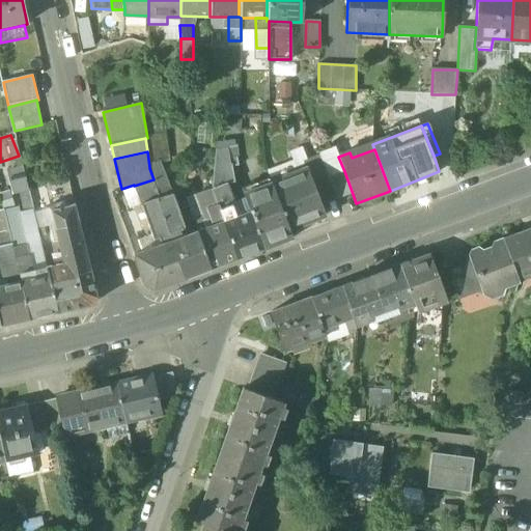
[(328,177),(319,155),(303,161),(306,169),(308,169),(317,195),(333,190),(328,177)]
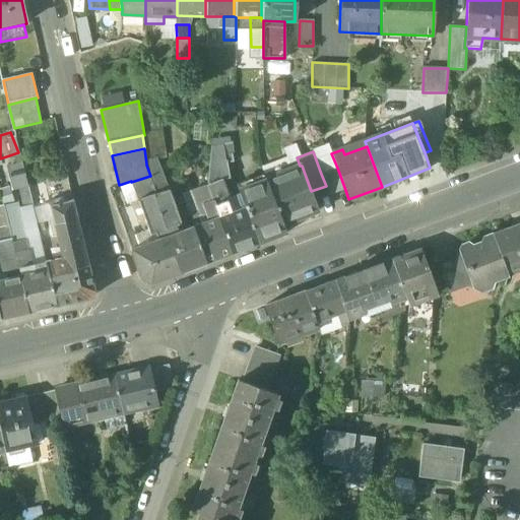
[(181,223),(156,157),(148,160),(148,164),(146,164),(146,165),(150,176),(156,193),(154,194),(170,236),(179,233),(176,225),(181,223)]
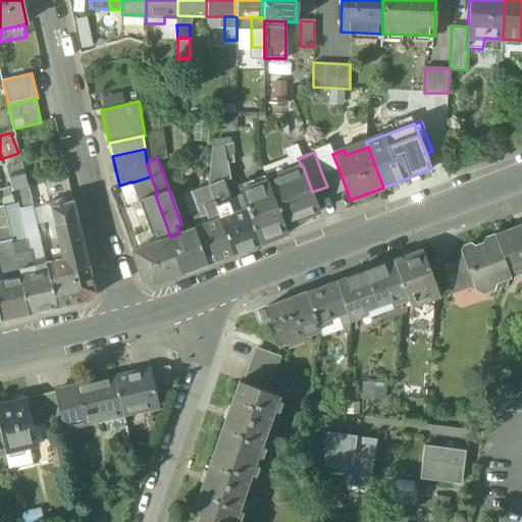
[(16,188),(19,202),(28,201),(20,162),(3,165),(7,190),(16,188)]
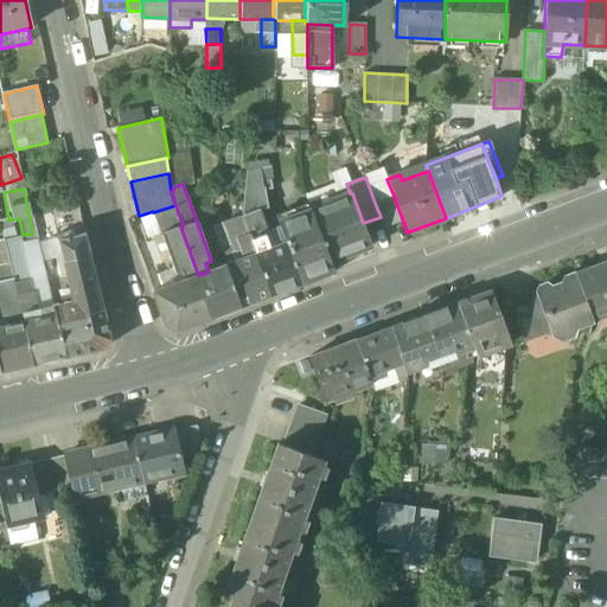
[(350,193),(310,209),(330,262),(372,247),(363,223),(352,193),(350,193)]
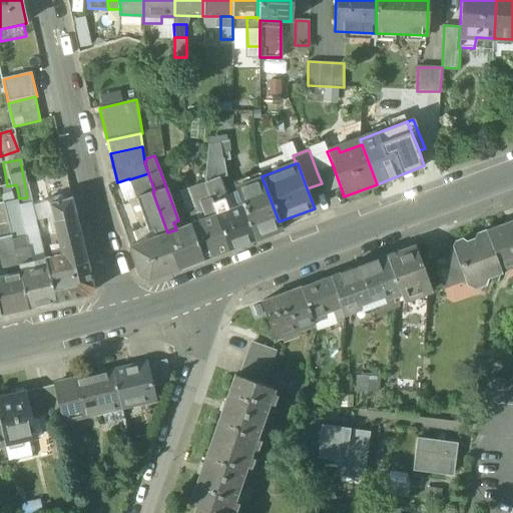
[(333,165),(317,171),(322,183),(325,193),(341,187),(333,165)]
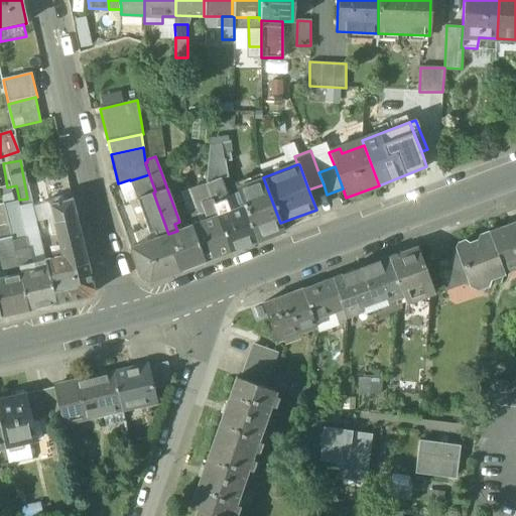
[(149,174),(130,180),(137,199),(153,192),(155,191),(149,174)]
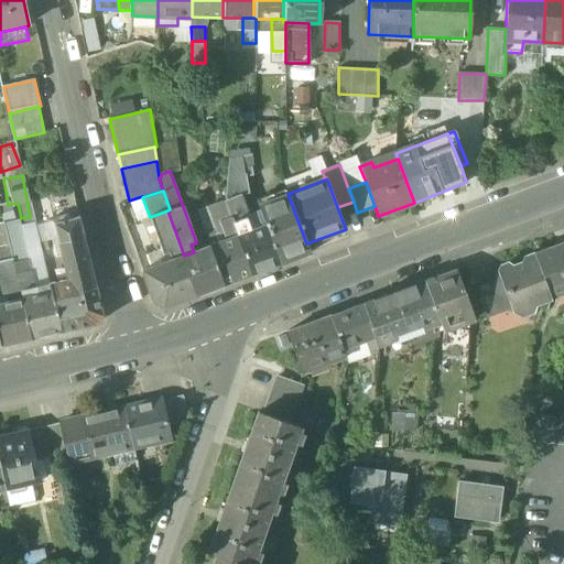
[(288,194),(259,204),(267,225),(281,263),(310,253),(306,243),(288,194)]
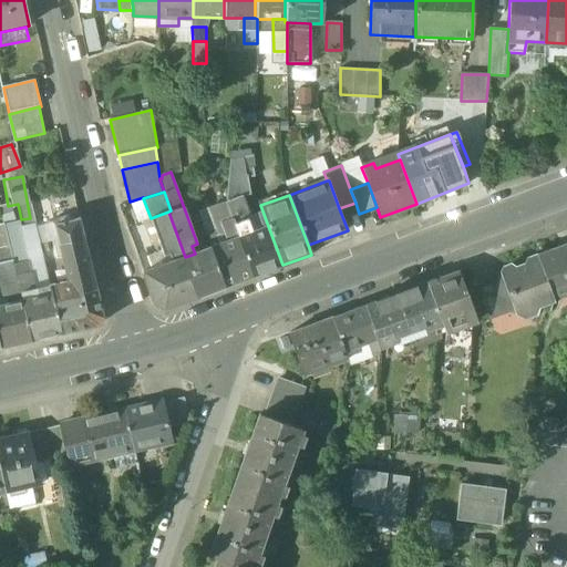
[(241,196),(227,202),(240,237),(250,233),(248,227),(253,225),(241,196)]
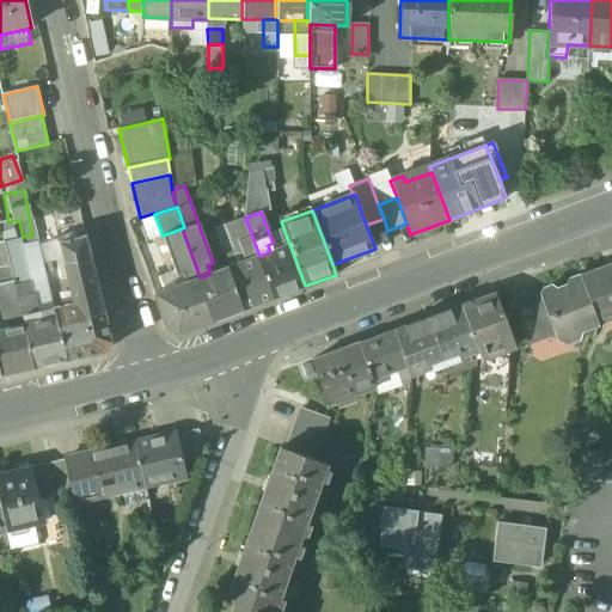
[(232,221),(227,224),(238,252),(246,259),(259,256),(245,218),(232,221)]
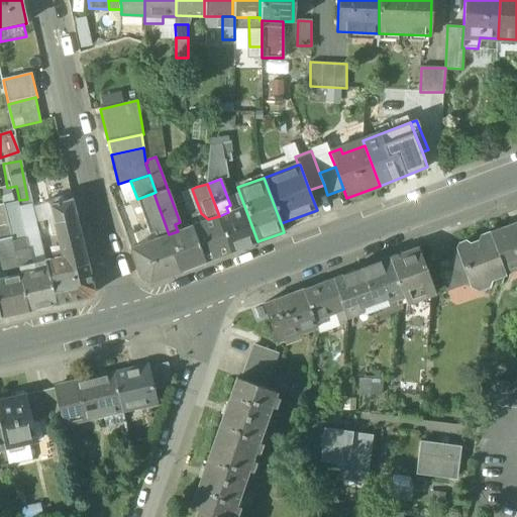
[(153,193),(137,199),(150,233),(156,231),(158,238),(169,234),(153,193)]
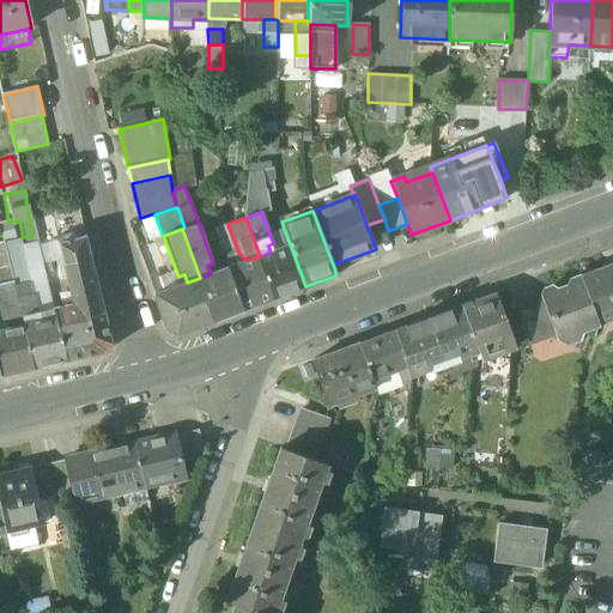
[(86,236),(59,243),(65,265),(91,258),(86,236)]
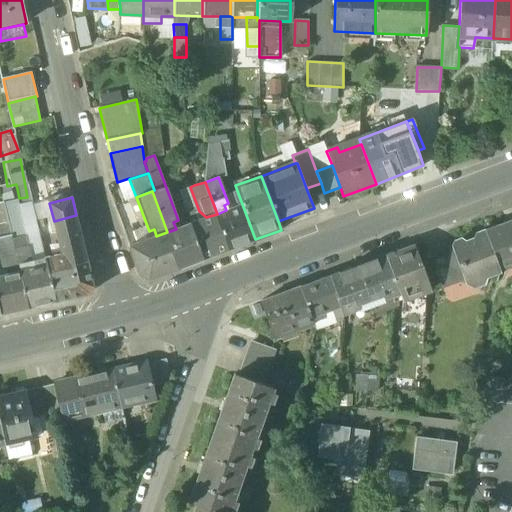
[(25,236),(17,199),(3,203),(10,235),(12,239),(25,236)]
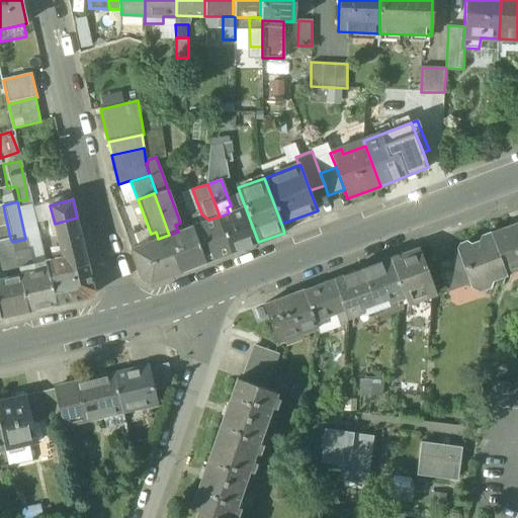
[(229,212),(220,217),(233,252),(258,242),(245,206),(229,212)]
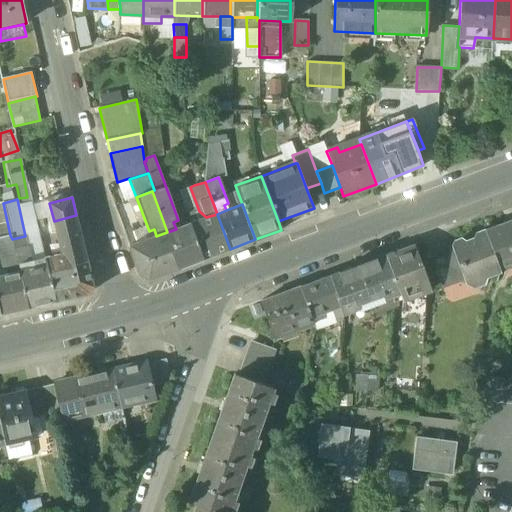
[(206,217),(190,223),(203,259),(230,249),(217,214),(206,217)]
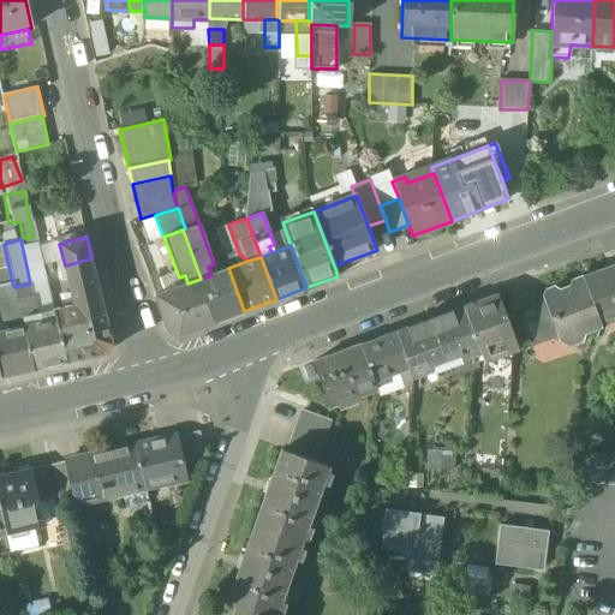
[(91,258),(65,266),(75,304),(54,310),(55,318),(66,362),(106,353),(112,344),(91,258)]
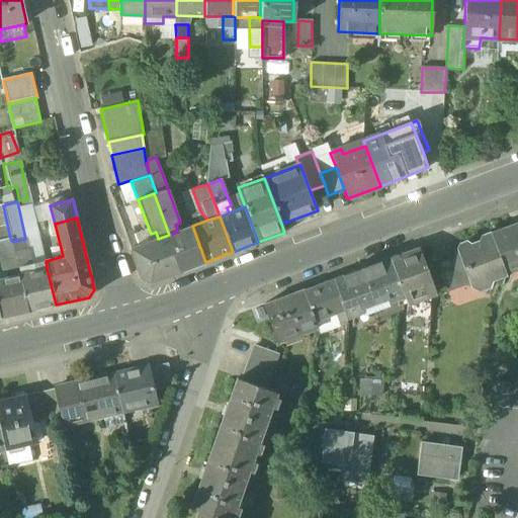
[(517,223),(491,234),(505,272),(517,267),(517,223)]
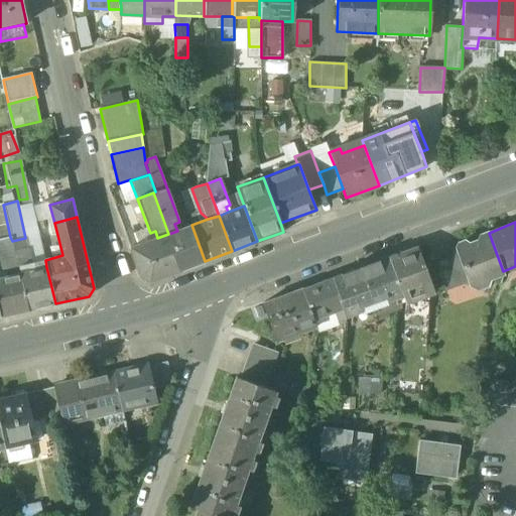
[(177,231),(168,234),(180,269),(205,261),(191,225),(177,231)]
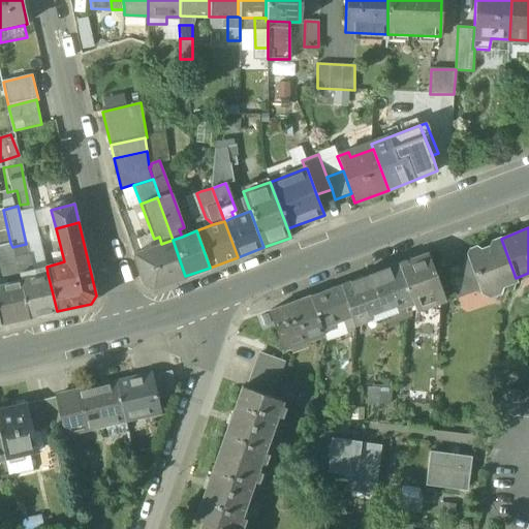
[(493,242),(491,247),(480,251),(475,248),(470,250),(468,255),(471,265),(480,289),(490,296),(498,292),(501,285),(517,280),(516,278),(501,239),(493,242)]
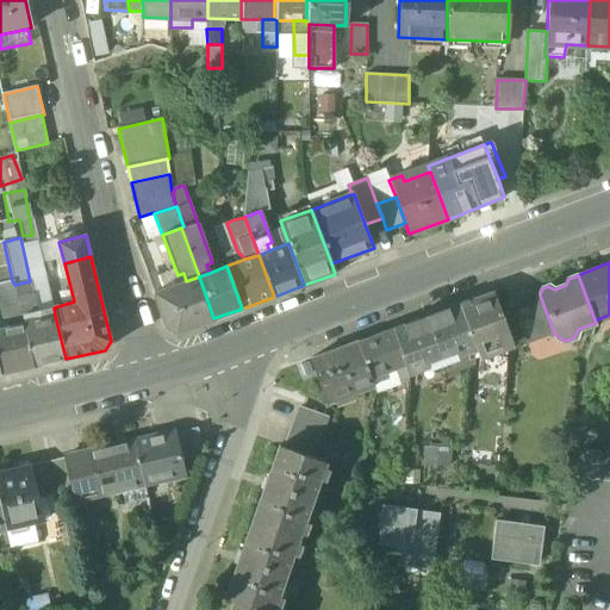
[(186,281),(154,293),(166,327),(166,328),(176,332),(213,318),(199,277),(186,281)]
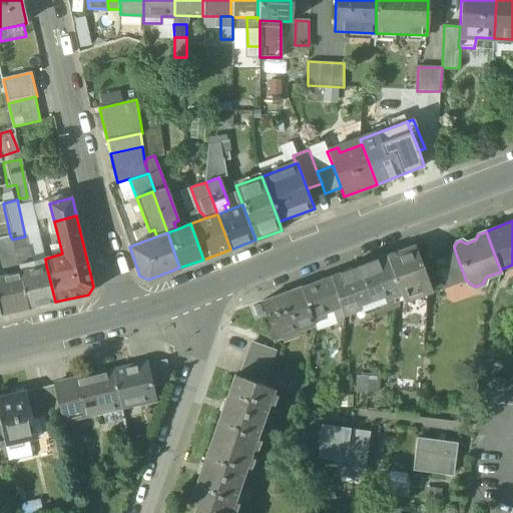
[(10,235),(0,237),(0,251),(3,267),(9,271),(10,274),(19,272),(12,239),(10,235)]
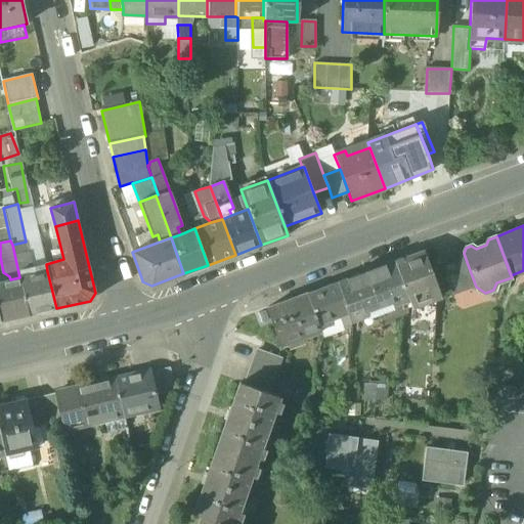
[(26,242),(12,245),(19,277),(30,275),(29,270),(32,266),(26,242)]
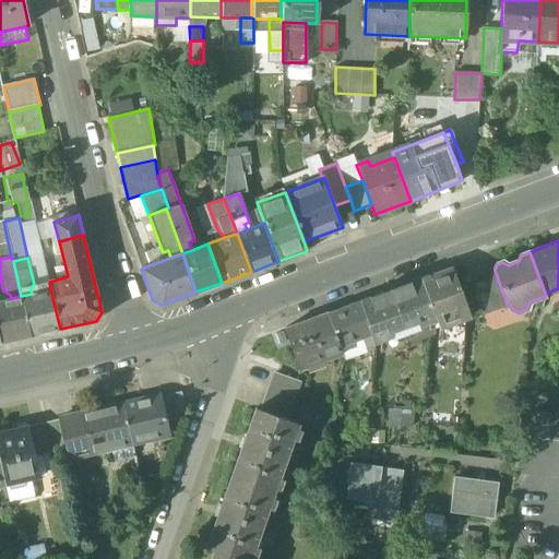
[(452,268),(420,278),(435,316),(465,305),(452,268)]
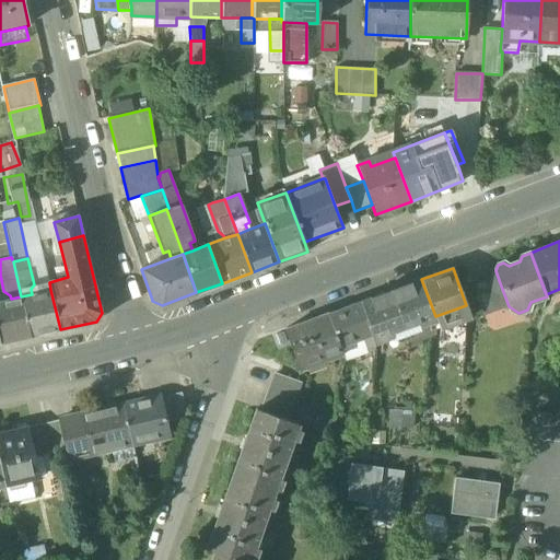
[(421,279),(391,291),(406,334),(438,322),(435,316),(421,279)]
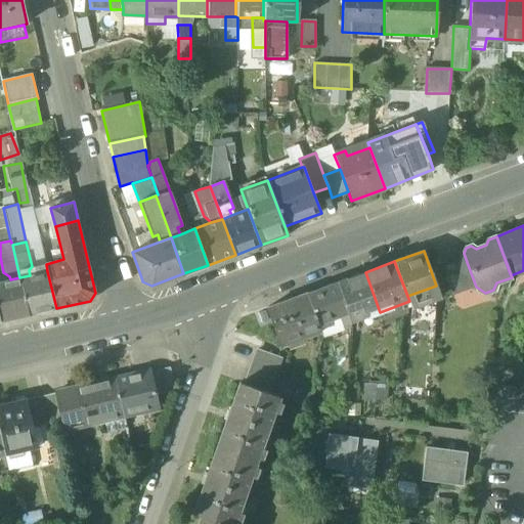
[(467,262),(444,271),(453,296),(476,287),(467,262)]
